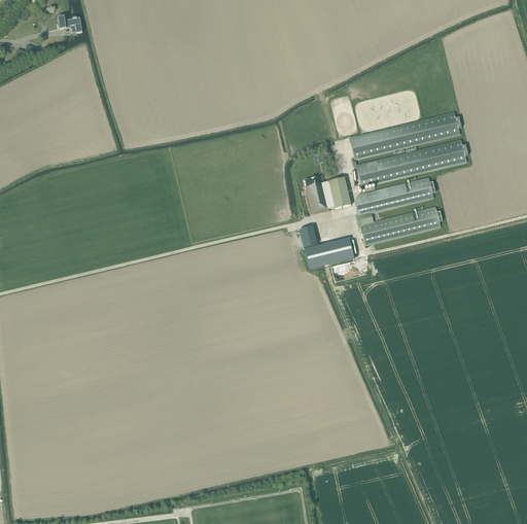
[(64,14),(58,15),(59,22),(60,22),(60,27),(64,27),(64,25),(70,24),(71,28),(72,32),(76,31),(82,30),(80,16),(77,16),(76,14),(72,15),(73,18),(66,19),(65,19),(64,14)]
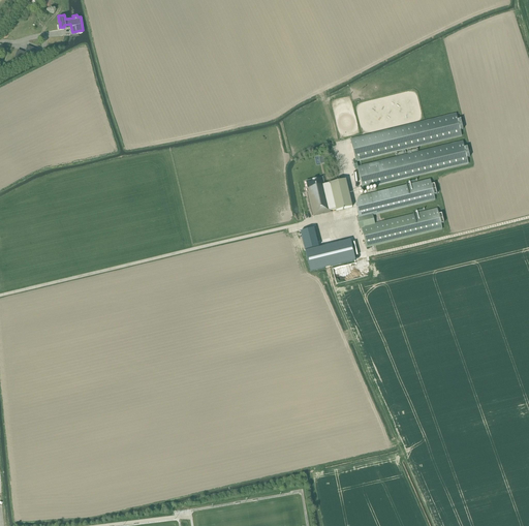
[(25,50),(33,54),(36,47),(28,42),(25,50)]
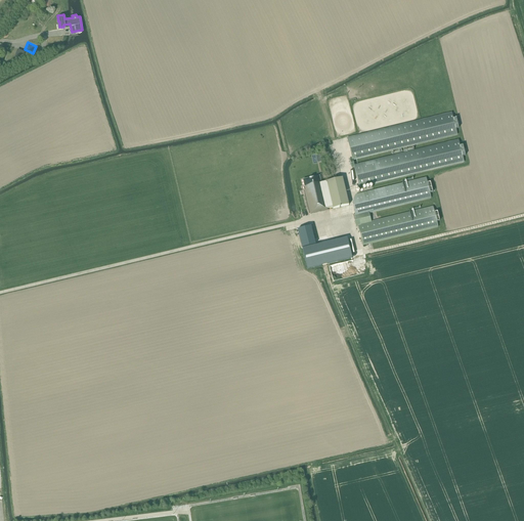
[(359,185),(433,167),(464,160),(463,155),(466,154),(463,143),(460,143),(459,138),(354,163),(353,158),(457,132),(455,127),(459,126),(456,116),(453,117),(452,111),(347,135),(352,156),(349,157),(351,165),(354,165),(359,185)]
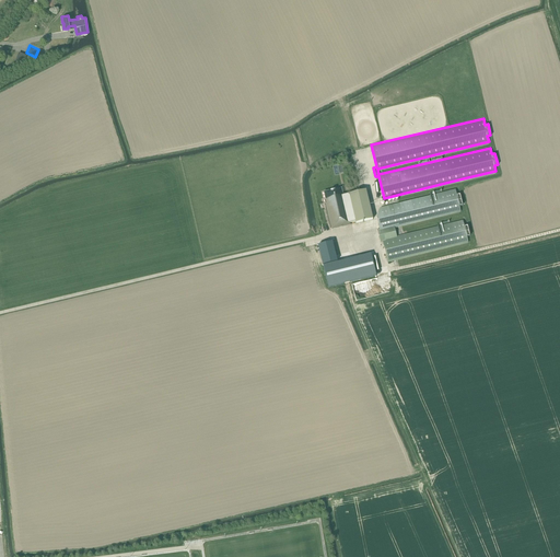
[(345,193),(343,187),(342,187),(341,185),(324,189),(325,196),(325,197),(325,200),(330,227),(351,221),(351,220),(356,219),(356,220),(373,217),(366,187),(345,193)]
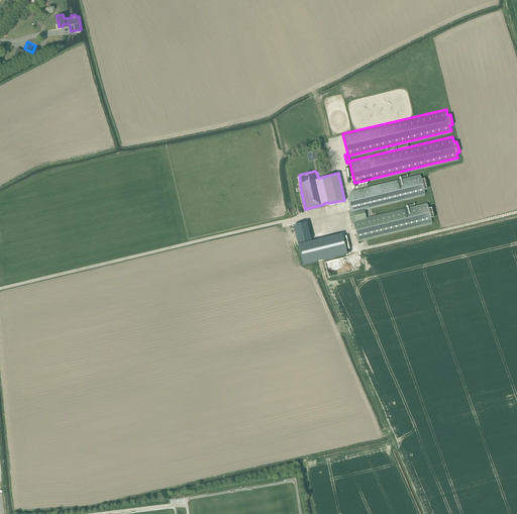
[(421,177),(420,172),(350,189),(347,198),(350,209),(348,209),(351,221),(353,221),(357,239),(432,221),(431,216),(434,215),(431,206),(428,206),(427,201),(367,216),(365,207),(425,192),(424,187),(427,187),(424,177),(421,177)]
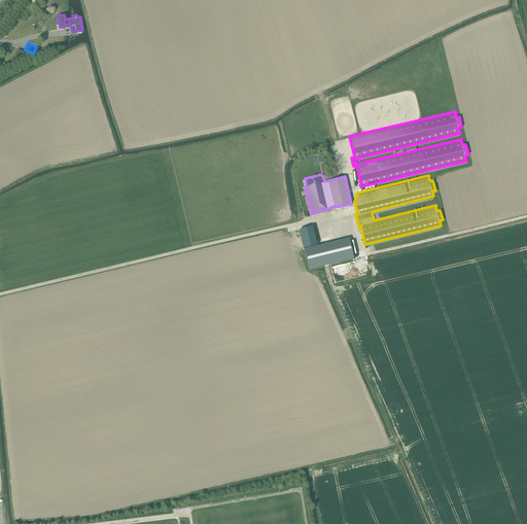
[(317,243),(313,224),(300,229),(304,246),(317,243)]
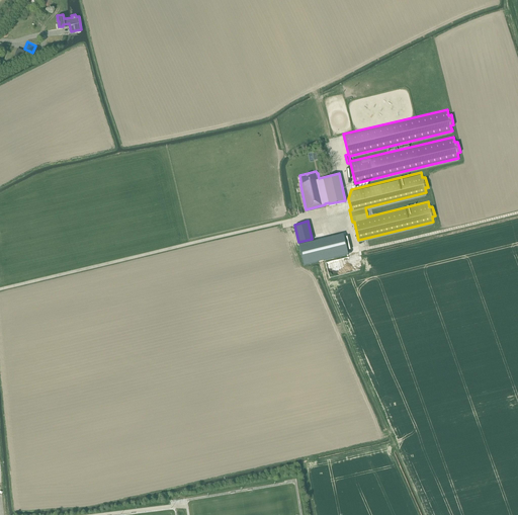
[(343,232),(298,243),(304,263),(348,252),(343,232)]
